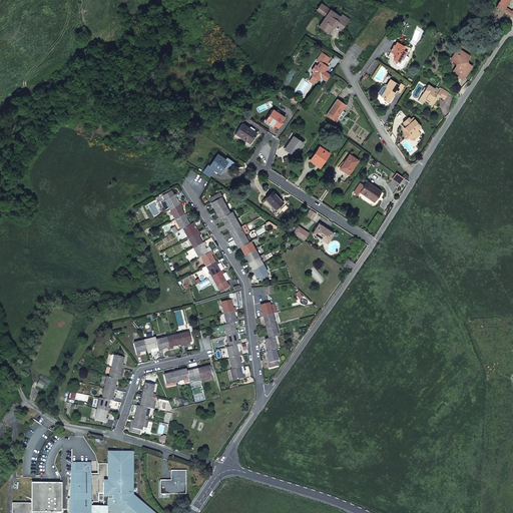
[(512,0),(499,0),(495,7),(505,13),(508,9),(505,7),(509,0),(512,0)]
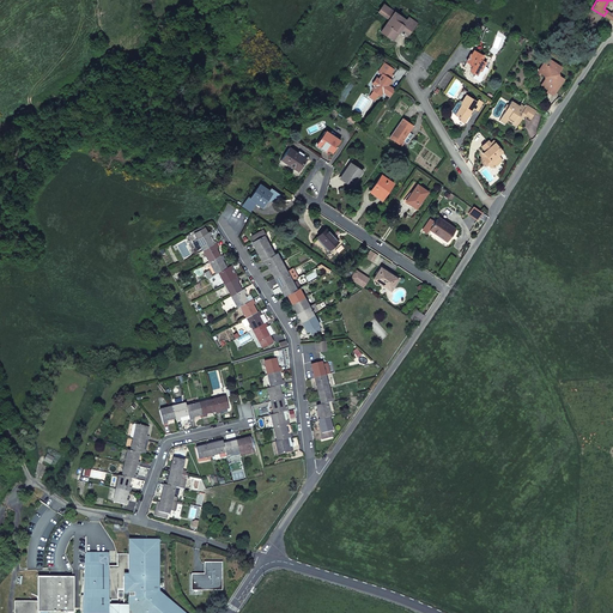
[(383,14),(388,7),(383,5),(378,12),(383,14)]
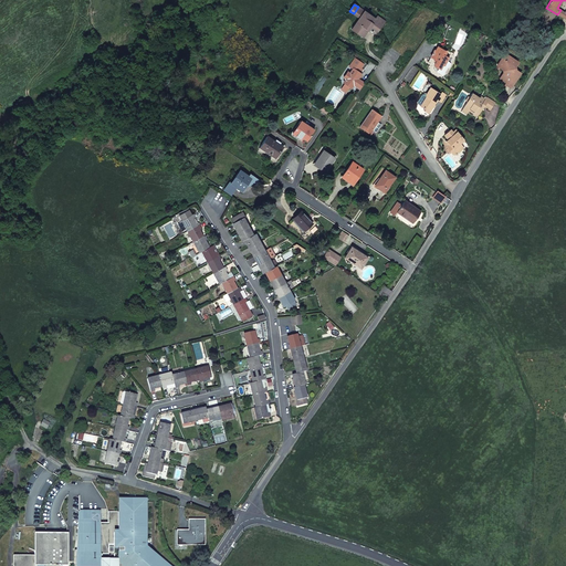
[(379,29),(385,21),(377,16),(375,19),(364,11),(359,18),(352,29),(360,35),(366,29),(367,30),(369,27),(371,24),(379,29)]
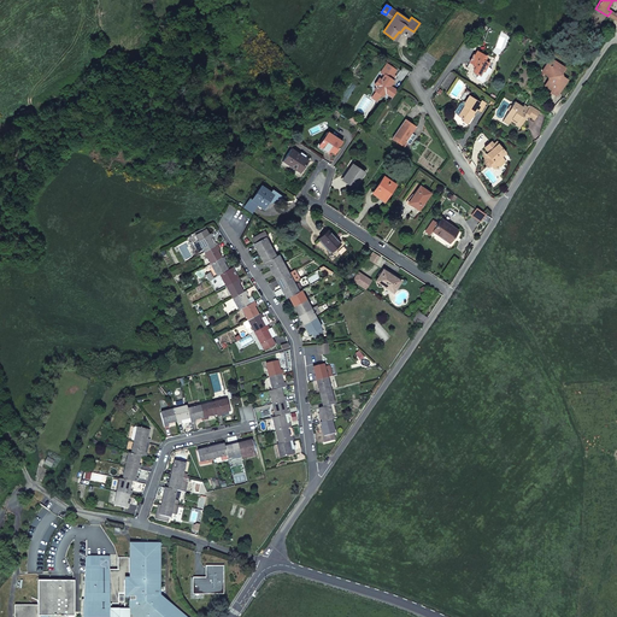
[(485,29),(482,41),(491,42),(493,30),(485,29)]
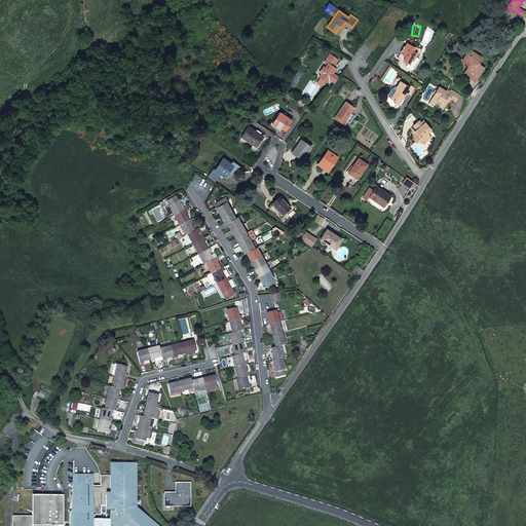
[(414,47),(407,43),(406,47),(404,47),(401,52),(405,54),(407,55),(406,57),(404,61),(409,64),(411,60),(413,61),(415,57),(416,53),(412,51),(414,47)]
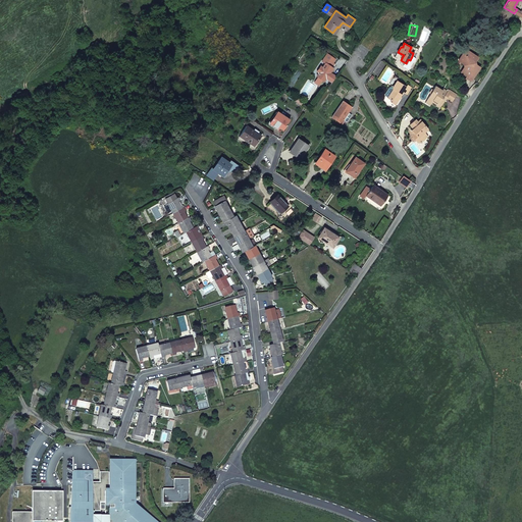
[(461,73),(471,81),(479,68),(476,66),(475,63),(477,58),(466,51),(459,62),(463,65),(464,68),(461,73)]
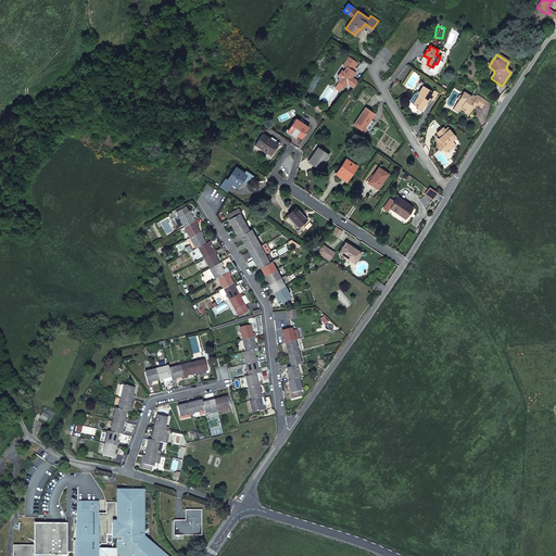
[(345,86),(346,84),(352,77),(354,74),(352,71),(354,66),(357,63),(350,58),(348,61),(345,61),(343,65),(346,67),(344,72),(340,78),(338,81),(345,86)]
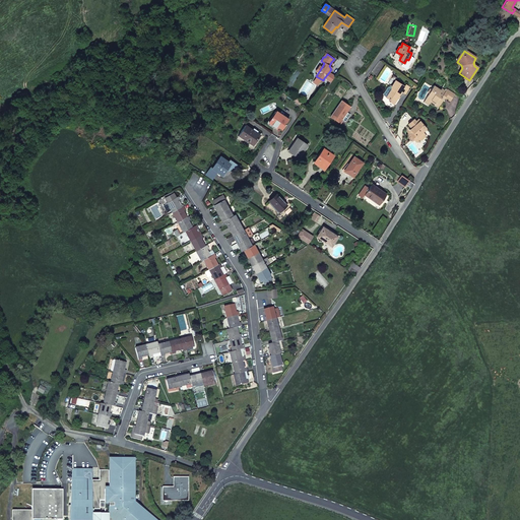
[(406,59),(404,63),(402,65),(406,67),(408,65),(410,61),(412,61),(413,59),(412,57),(410,56),(408,60),(406,59)]
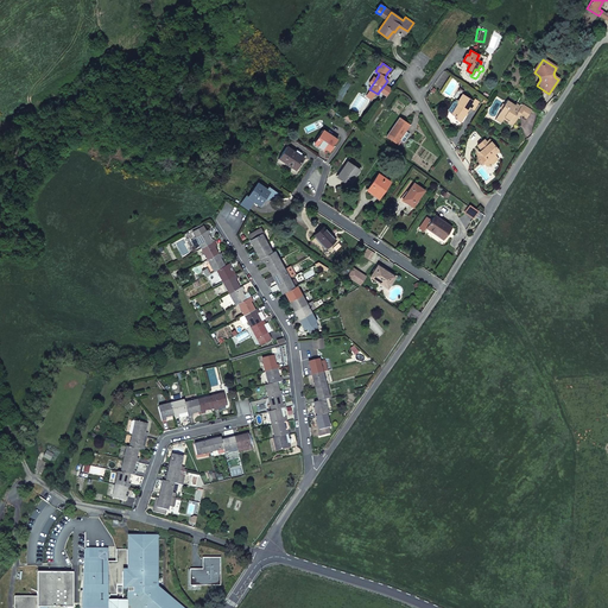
[(387,96),(392,89),(385,84),(379,92),(387,96)]
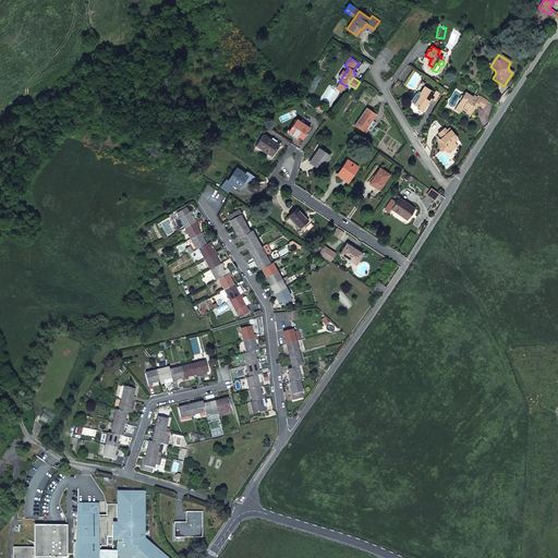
[(435,100),(439,93),(435,91),(434,93),(424,86),(420,94),(421,95),(414,105),(420,108),(419,109),(422,112),(431,98),(435,100)]
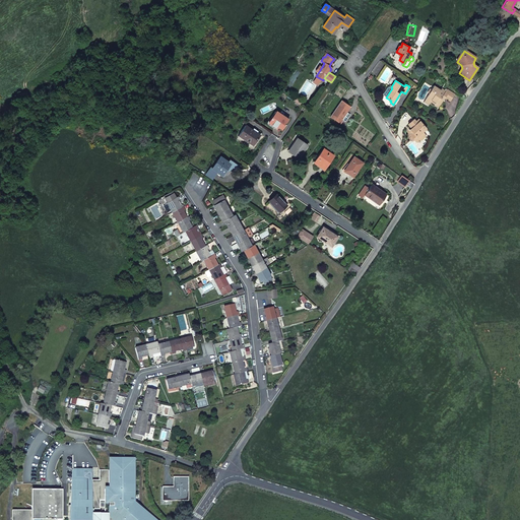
[(450,101),(455,94),(446,88),(446,90),(442,88),(441,89),(434,85),(432,88),(430,88),(428,92),(429,92),(426,99),(430,102),(431,101),(435,104),(437,102),(440,104),(444,98),(450,101)]
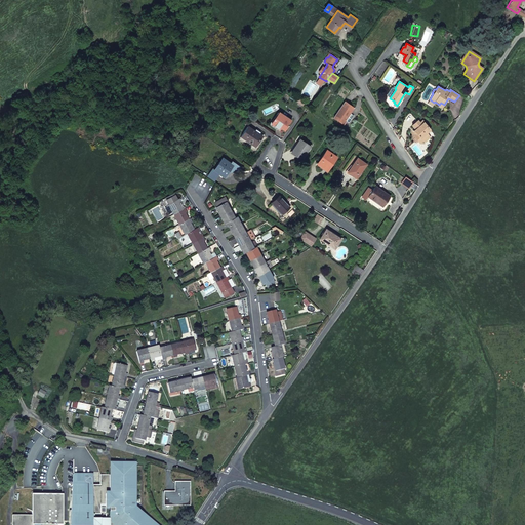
[(387,96),(390,98),(396,89),(395,88),(393,87),(391,88),(387,94),(387,96)]
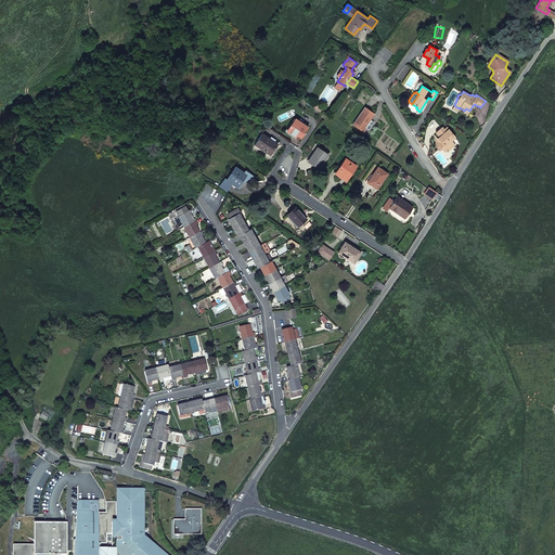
[(374,114),(364,107),(352,125),(363,132),(365,128),(364,127),(374,114)]
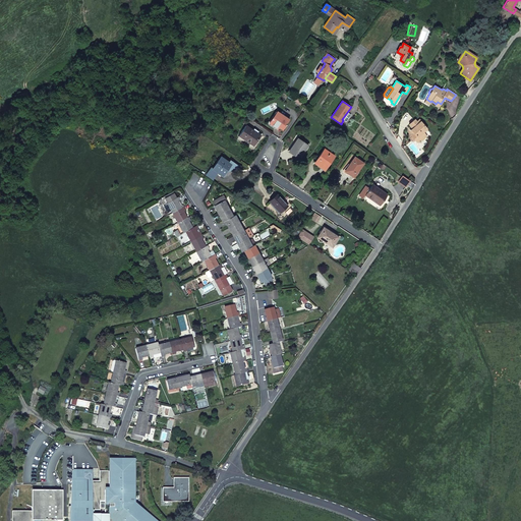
[(277,112),(269,123),(274,127),(276,125),(279,127),(282,130),(285,125),(284,125),(288,120),(277,112)]
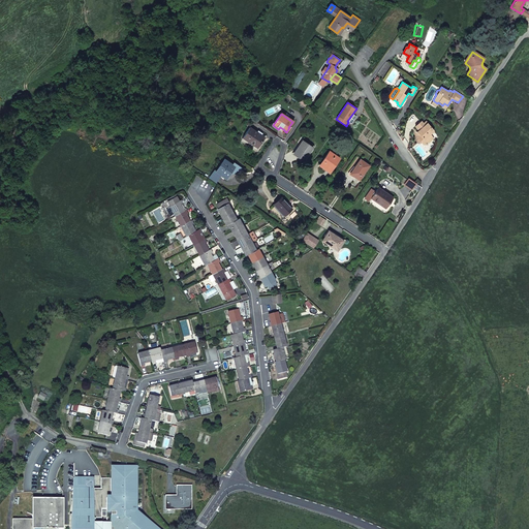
[(423,124),(415,126),(418,131),(421,133),(417,135),(417,137),(422,143),(425,143),(425,145),(426,145),(426,142),(429,142),(432,138),(431,136),(430,136),(430,133),(433,131),(425,122),(423,124)]
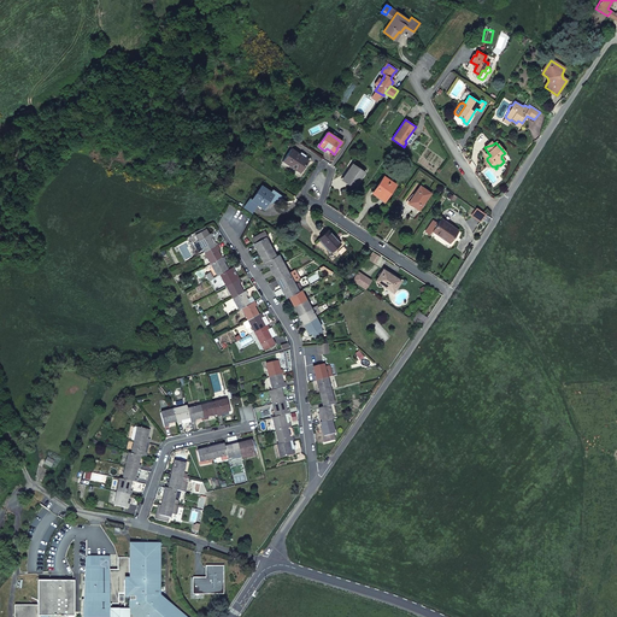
[(282,160),(300,172),(307,162),(304,158),(299,154),(291,148),(282,160)]
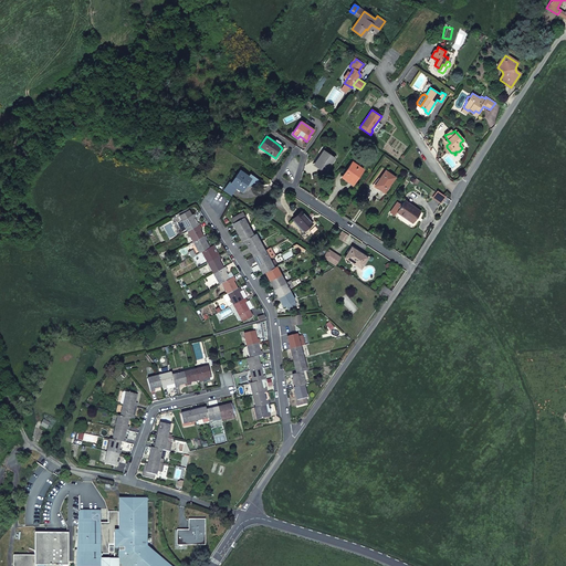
[(334,157),(324,150),(322,155),(320,154),(315,163),(321,166),(320,168),(324,171),(334,157)]
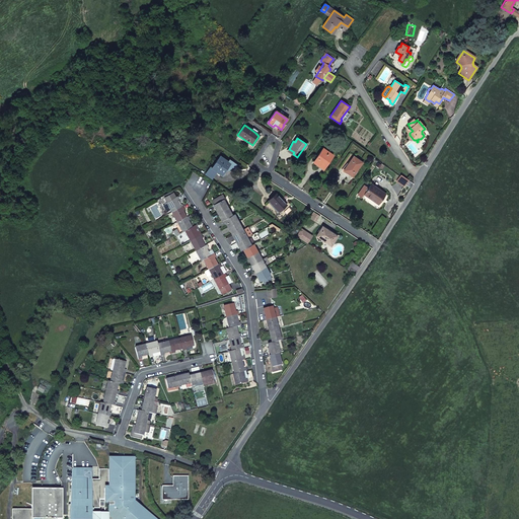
[(312,161),(322,168),(332,155),(323,148),(317,156),(312,161)]
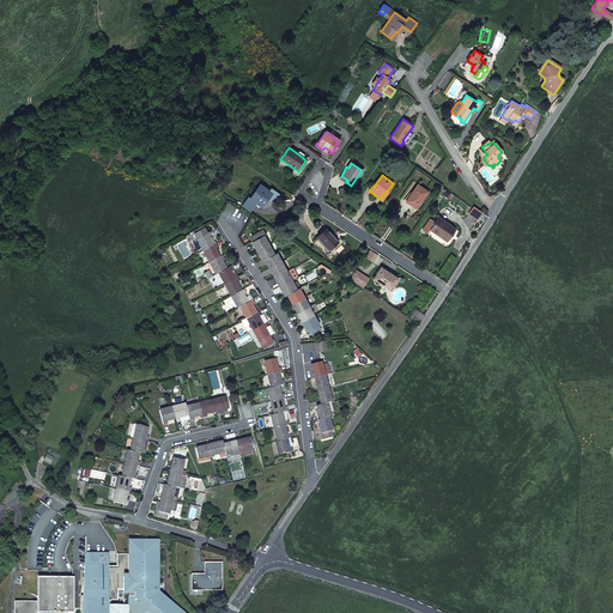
[(256,214),(272,193),(260,184),(252,199),(247,196),(242,205),(256,214)]
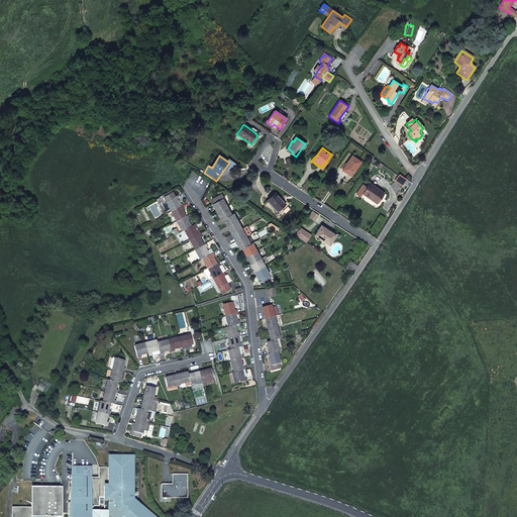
[(345,173),(350,176),(360,162),(351,156),(343,168),(347,170),(345,173)]
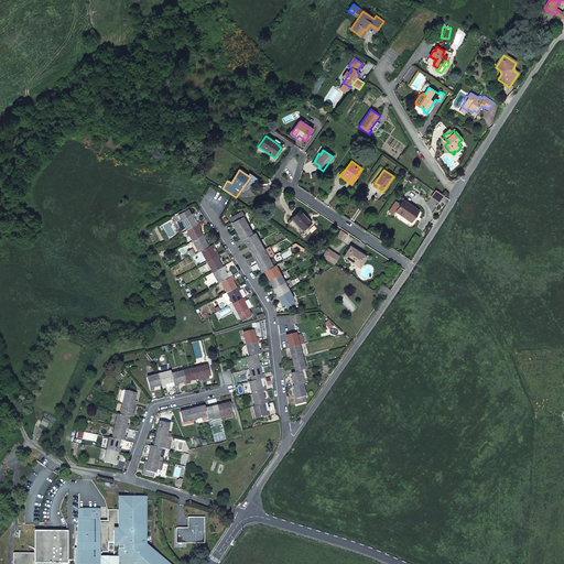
[(223,188),(221,191),(235,199),(236,197),(223,188)]
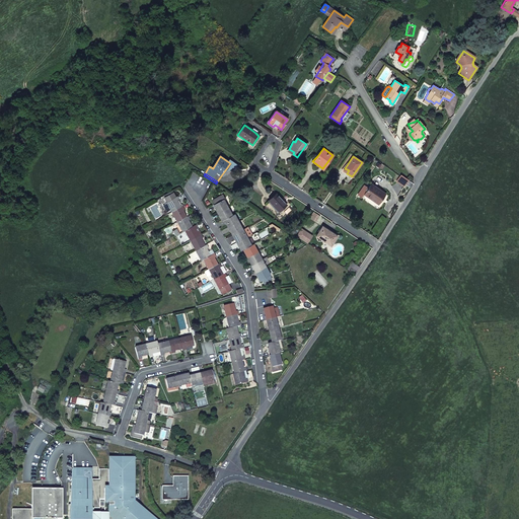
[(364,194),(378,204),(385,195),(370,184),(364,194)]
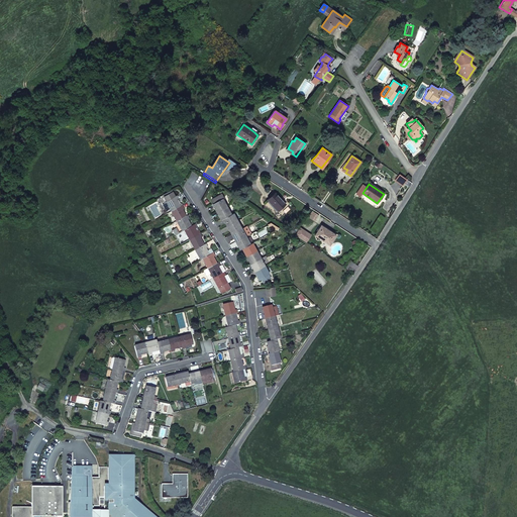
[(175,196),(171,190),(163,195),(171,211),(180,206),(176,199),(178,198),(177,195),(175,196)]
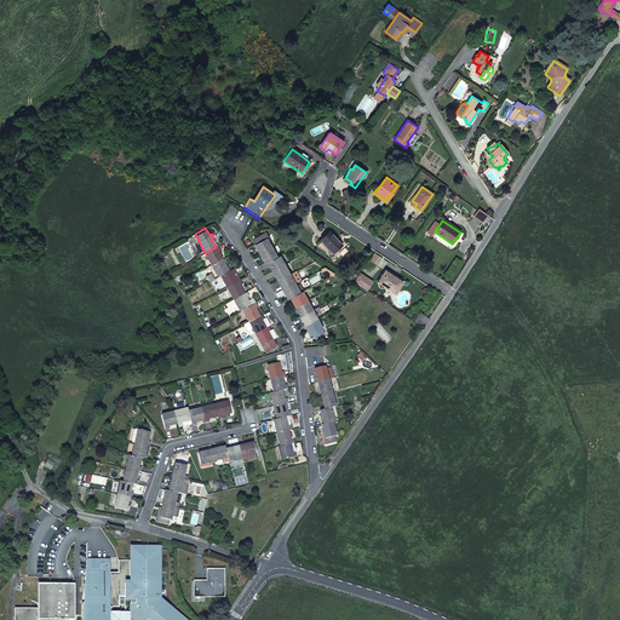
[(259,253),(271,247),(267,239),(269,237),(265,233),(254,239),(257,244),(254,245),(259,253)]
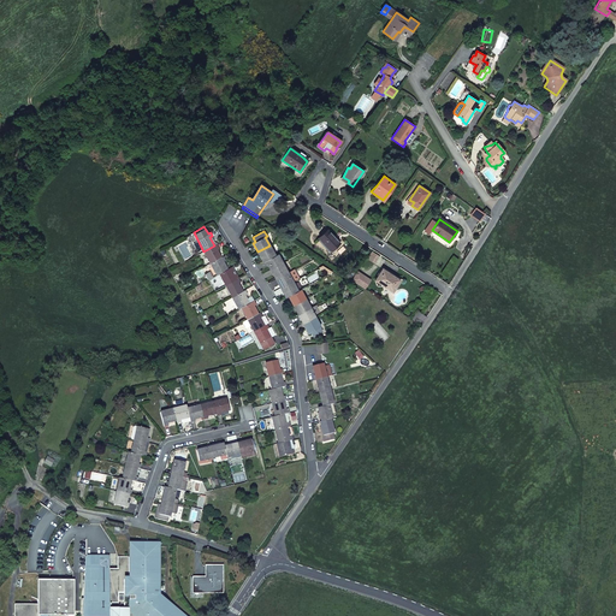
[(331,252),(339,243),(327,231),(318,238),(331,252)]
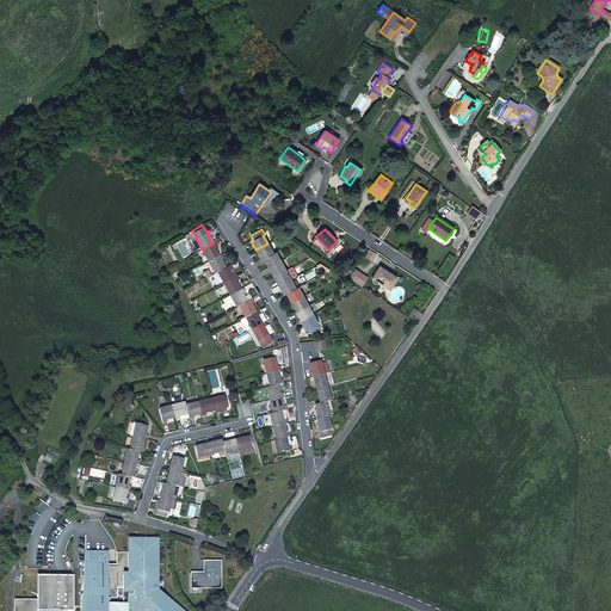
[(215,242),(213,244),(202,250),(209,261),(218,255),(214,247),(216,246),(215,242)]
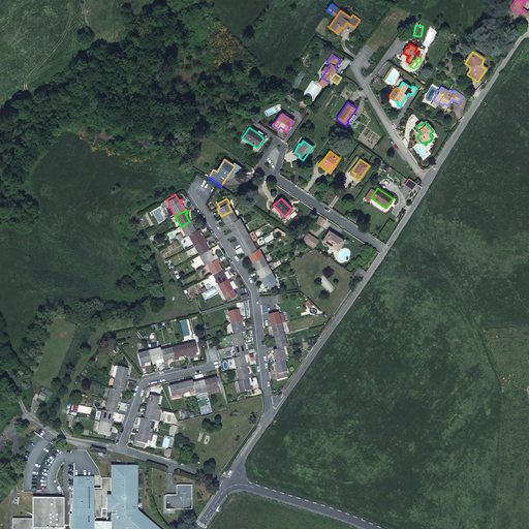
[(225,224),(227,223),(236,219),(231,211),(221,216),(225,224)]
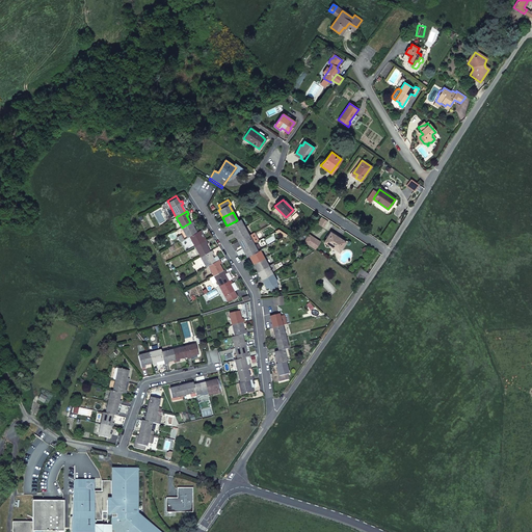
[(234,233),(243,228),(239,219),(237,220),(229,224),(234,233)]
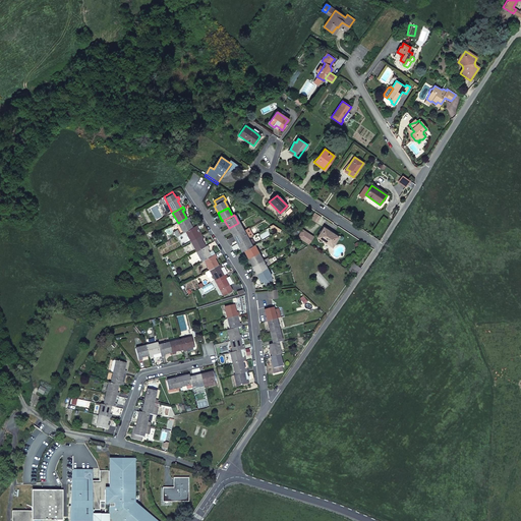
[(188,217),(186,218),(178,223),(183,232),(185,231),(191,228),(188,221),(190,220),(188,217)]
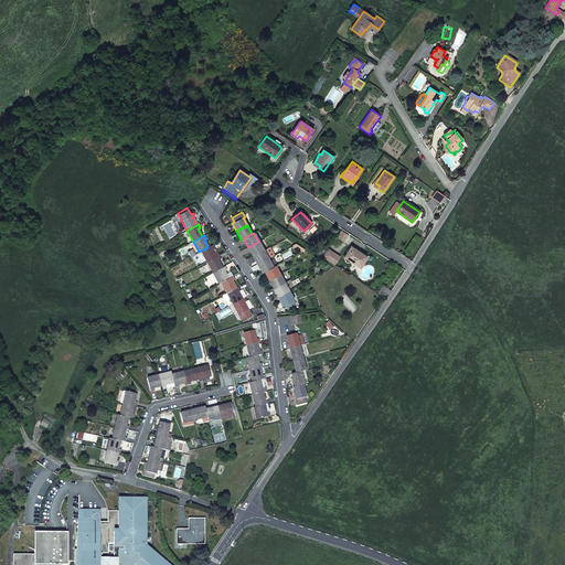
[(253,256),(263,249),(258,242),(248,247),(253,256)]
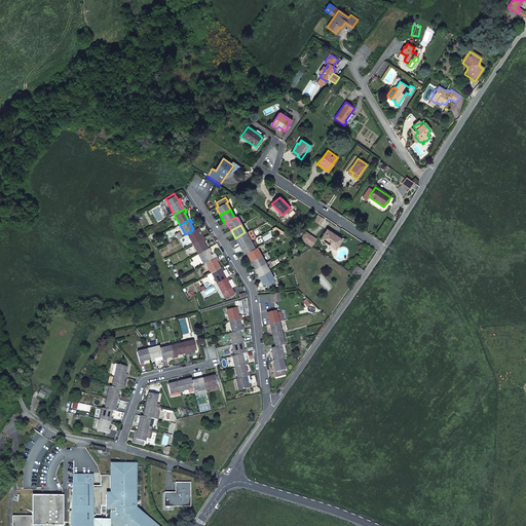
[(187,233),(192,243),(200,238),(197,232),(199,231),(197,227),(193,230),(187,233)]
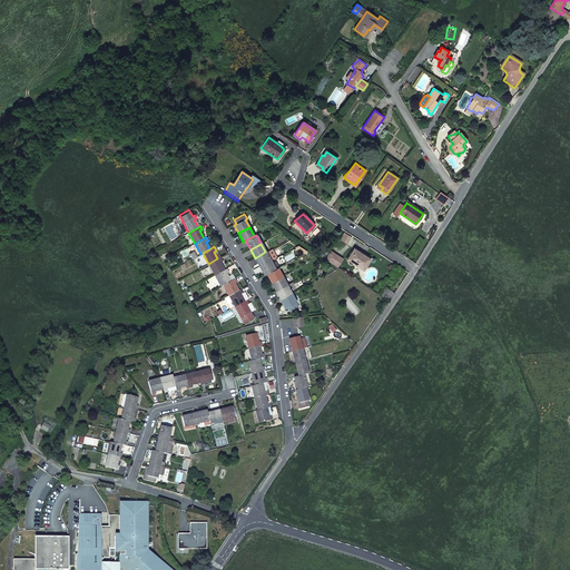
[(362,269),(370,259),(353,249),(346,259),(362,269)]
